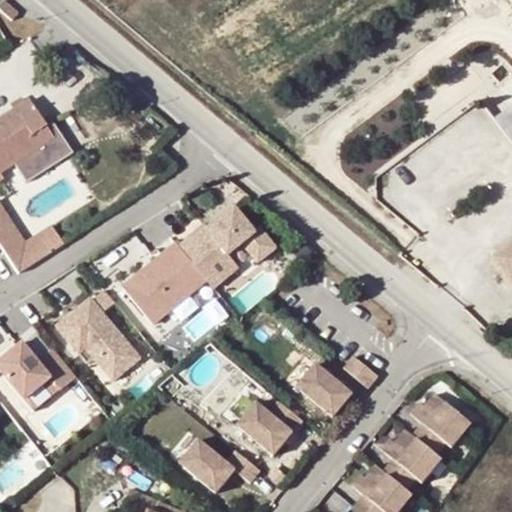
[(5,0),(0,6),(0,9),(16,23),(22,15),(5,0)]
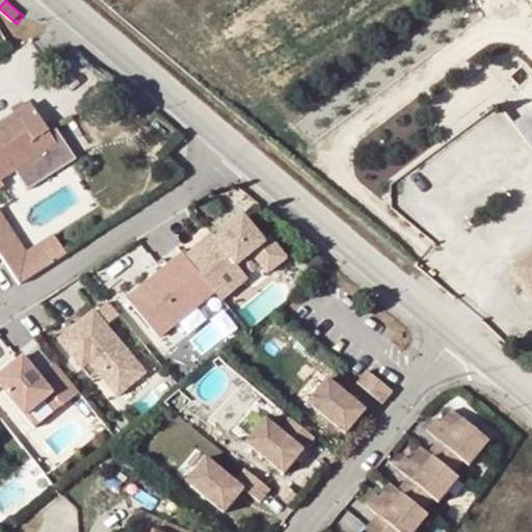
[(0,190),(2,189),(0,185),(0,180),(11,174),(37,156),(30,145),(47,135),(46,133),(28,106),(0,125),(0,190)]
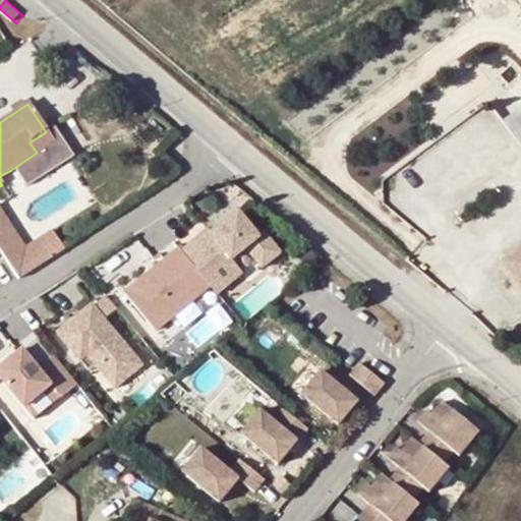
[(37,153),(11,170),(23,188),(71,158),(51,126),(45,130),(46,132),(30,142),(37,153)]
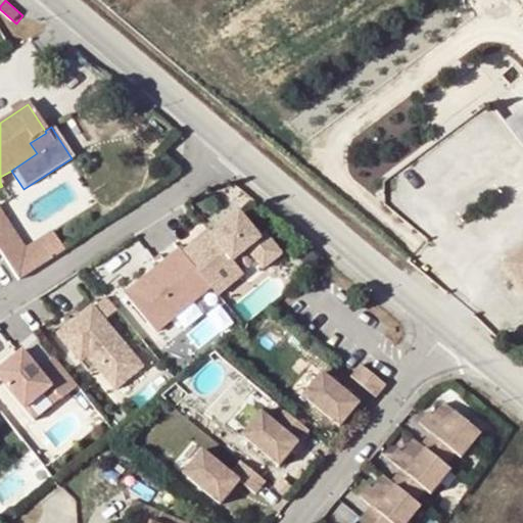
[(0,209),(0,253),(17,281),(64,250),(51,231),(25,247),(0,209)]
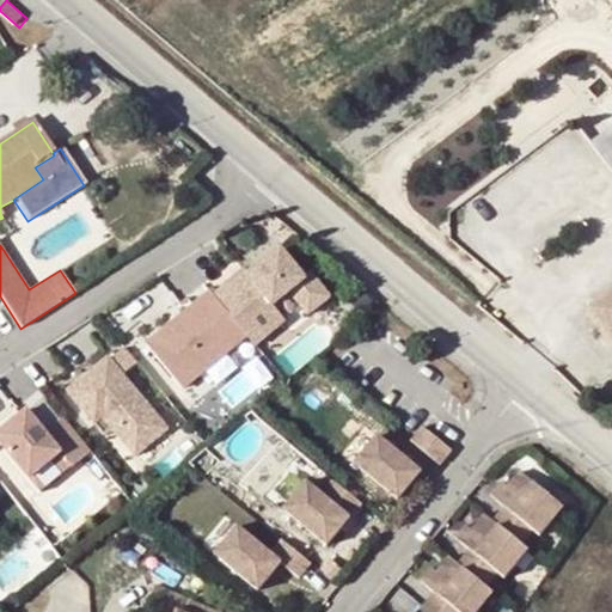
[(232,280),(212,297),(245,336),(252,346),(283,320),(270,305),(287,291),(306,313),(328,295),(308,273),(303,277),(279,249),(236,285),(232,280)]
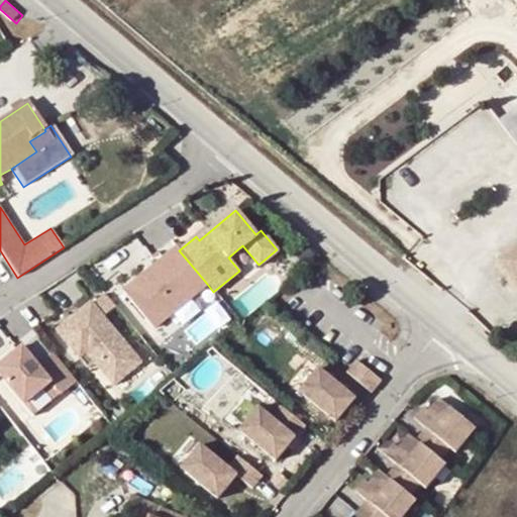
[(516,245),(499,261),(516,285),(516,245)]
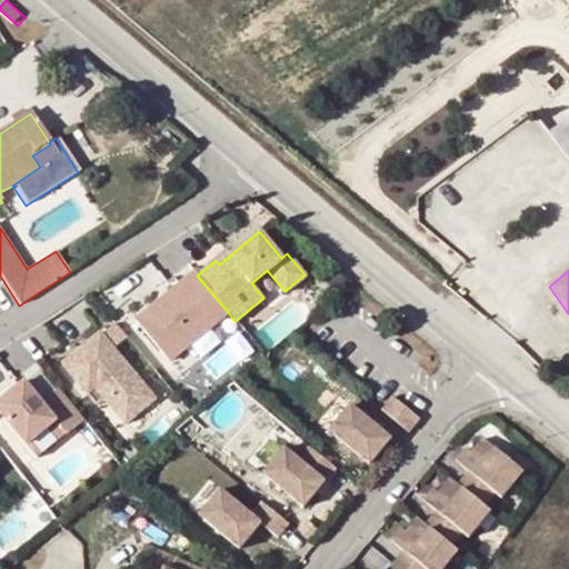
[(195,272),(136,321),(169,362),(228,312),(197,276),(195,272)]
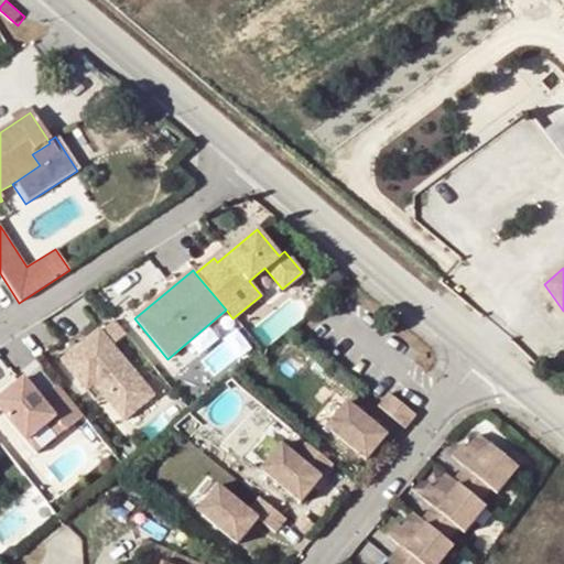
[(115,322),(100,333),(111,346),(126,335),(115,322)]
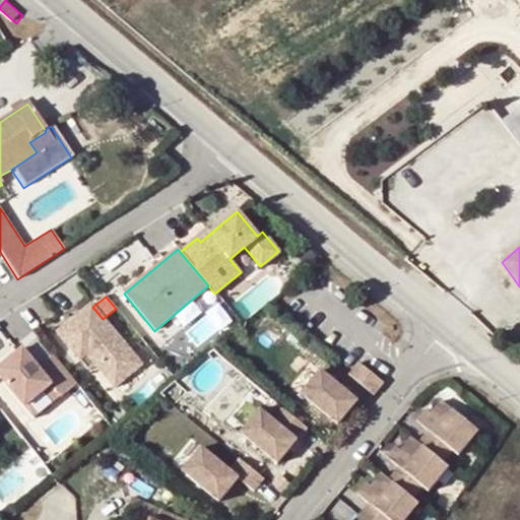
[(91,305),(57,333),(79,362),(86,355),(95,366),(113,387),(140,364),(103,319),(92,307),(91,305)]
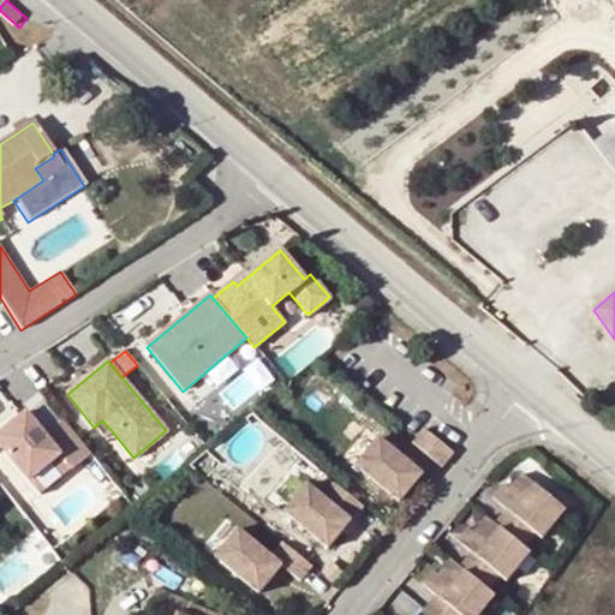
[(42,394),(29,404),(46,428),(60,417),(42,394)]
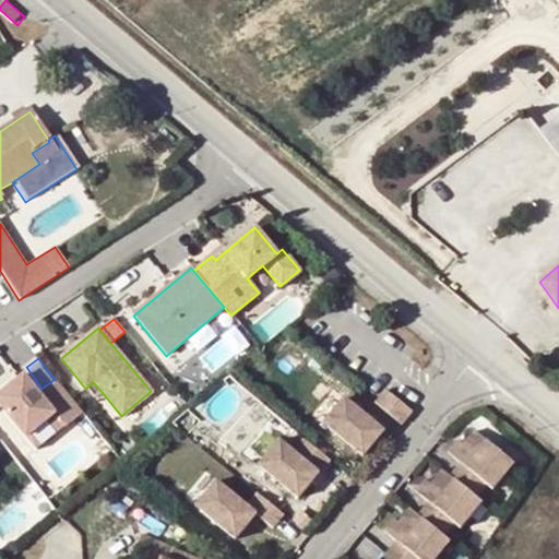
[(24,376),(0,394),(0,404),(26,437),(55,414),(66,426),(82,413),(57,381),(40,395),(24,376)]
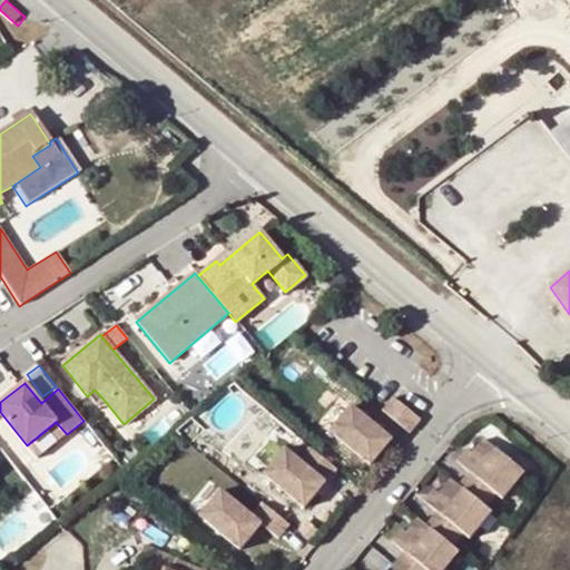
[(95,390),(87,396),(97,408),(105,401),(95,390)]
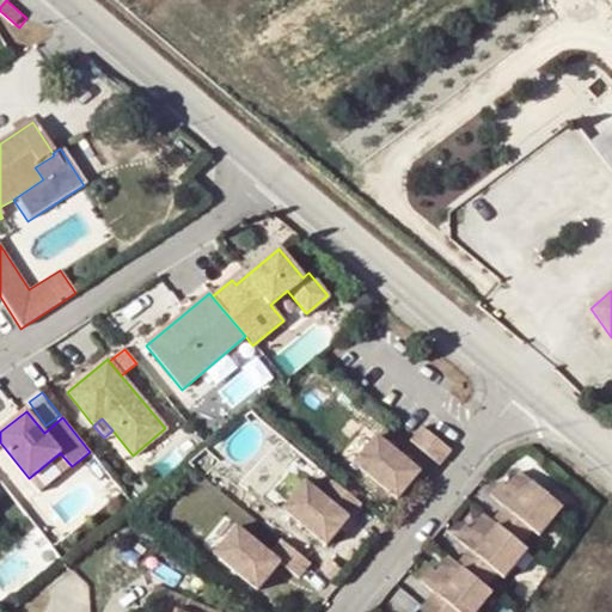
[(421,426),(408,441),(439,465),(452,451),(421,426)]
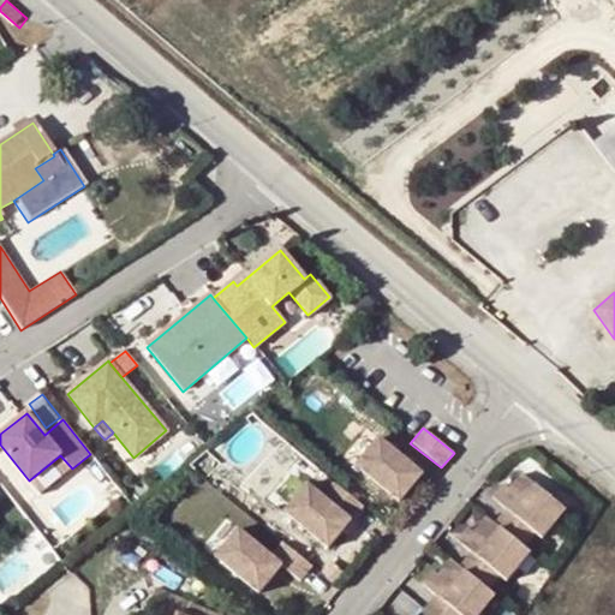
[(378,441),(353,472),(400,507),(424,477),(378,441)]
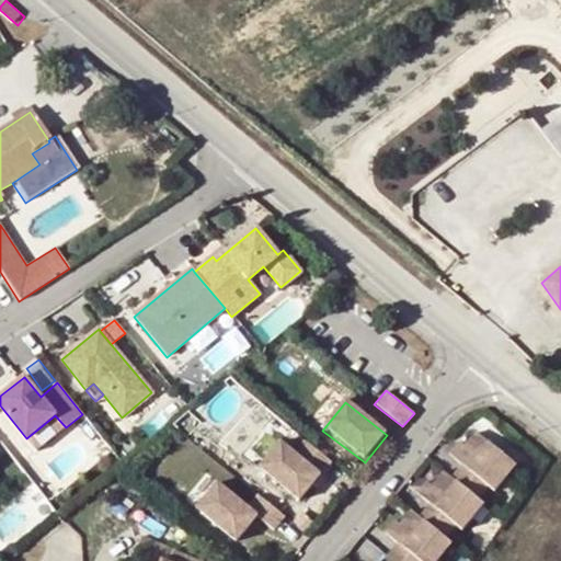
[(438,560),(454,541),(450,539),(460,526),(465,529),(487,501),(482,497),(491,488),(495,490),(516,464),(474,430),(462,444),(458,439),(447,453),(462,465),(453,476),(444,469),(431,484),(425,479),(415,492),(430,503),(420,515),(411,508),(398,524),(392,518),(384,530),(398,541),(381,560),(438,560)]
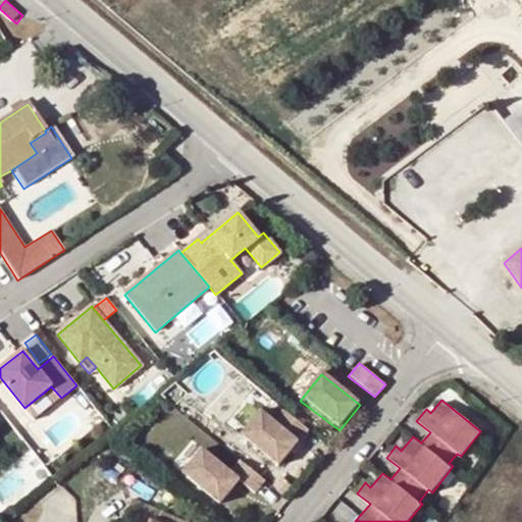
[(262,412),(241,437),(282,469),(311,433),(284,412),(276,422),(262,412)]
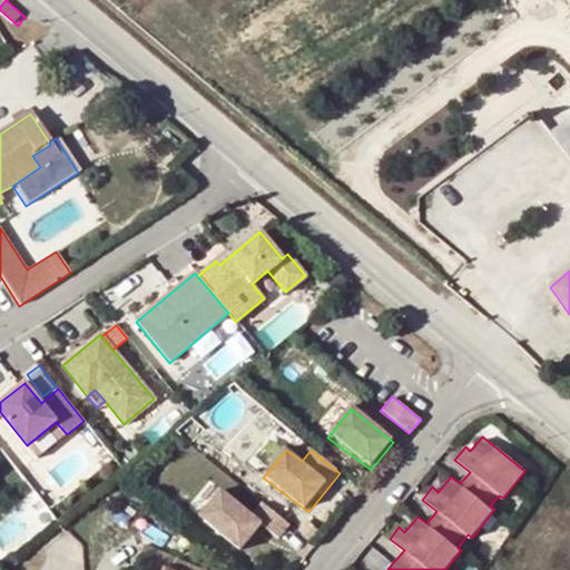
[(225,492),(200,521),(245,554),(266,529),(283,542),(294,529),(265,505),(256,516),(225,492)]
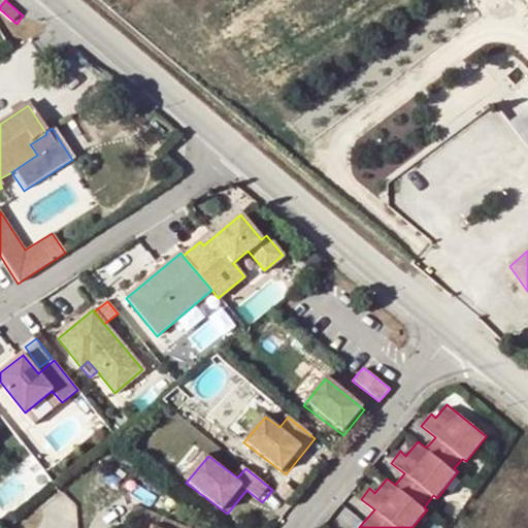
[(155,527),(184,527),(137,509),(133,519),(155,527)]
